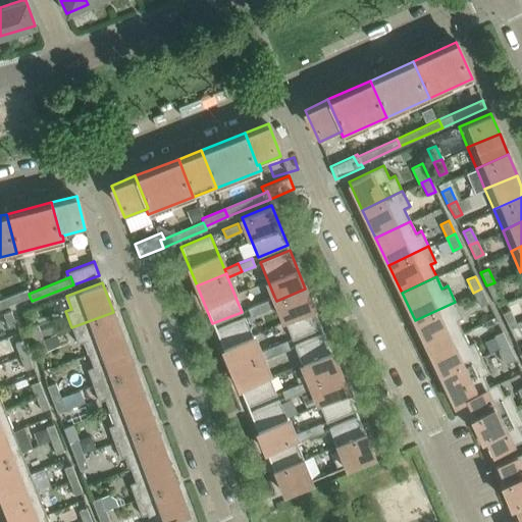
[(501,296),(494,282),(486,285),(492,299),(501,296)]
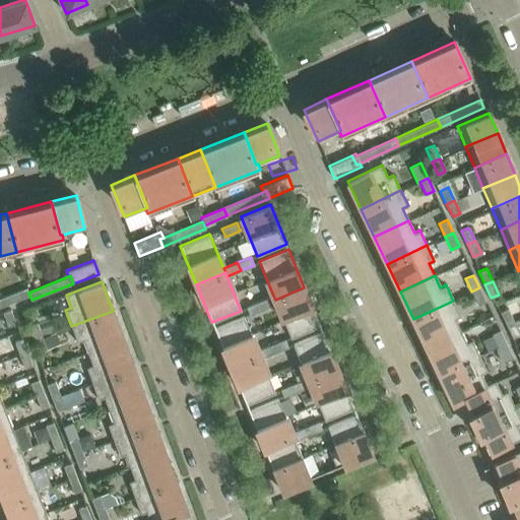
[(0,307),(29,296),(28,293),(26,287),(0,298),(0,307)]
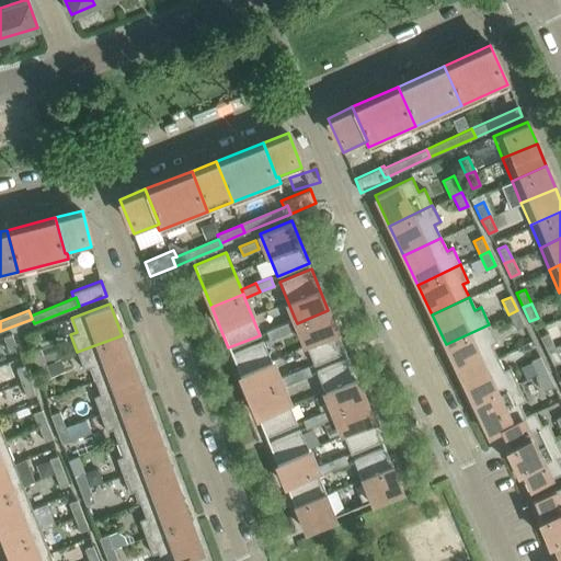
[(328,310),(297,323),(298,328),(313,365),(345,352),(328,310)]
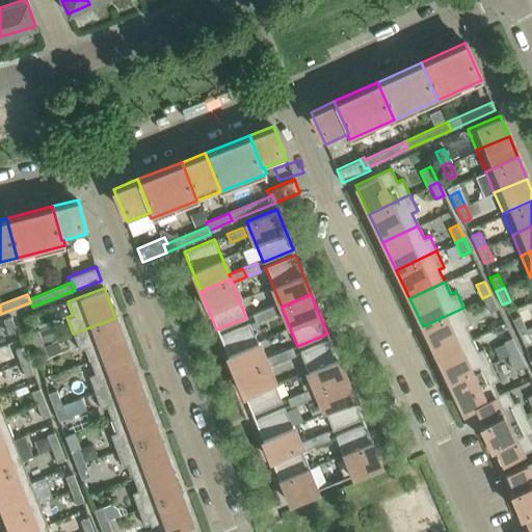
[(497,308),(490,294),(482,298),(488,312),(497,308)]
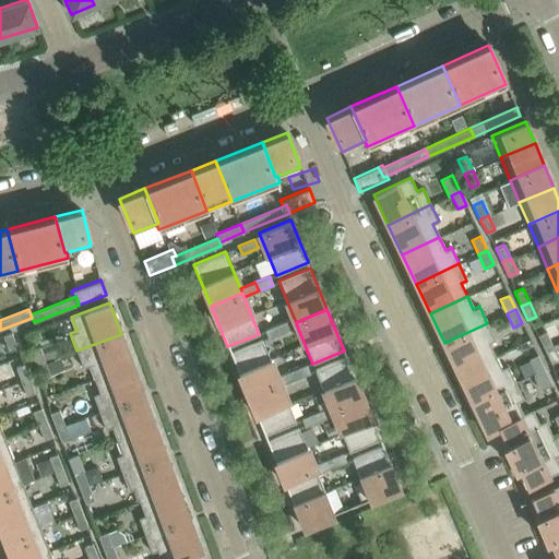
[(294,318),(280,323),(283,333),(297,326),(296,322),(294,318)]
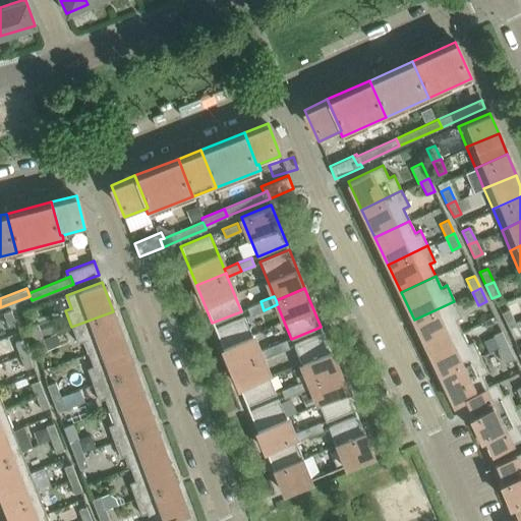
[(261,301),(246,307),(248,311),(250,315),(264,310),(261,301)]
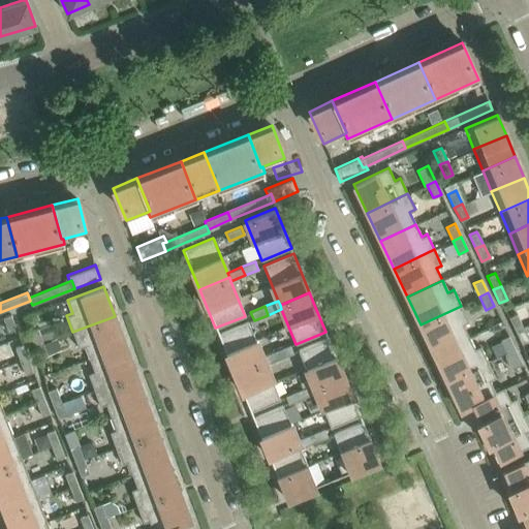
[(468,321),(461,306),(421,324),(434,352),(468,336),(463,323),(468,321)]
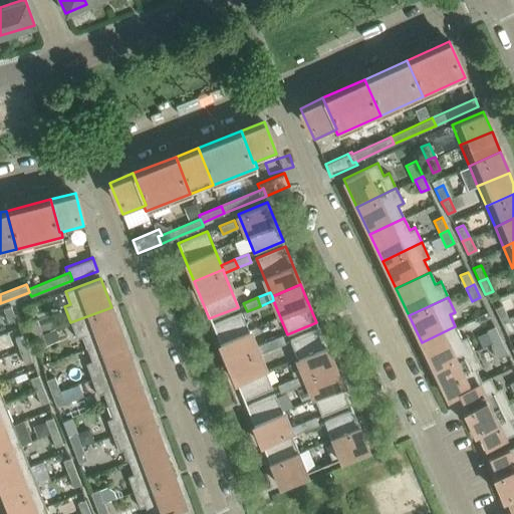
[(501,304),(494,308),(500,321),(508,317),(501,304)]
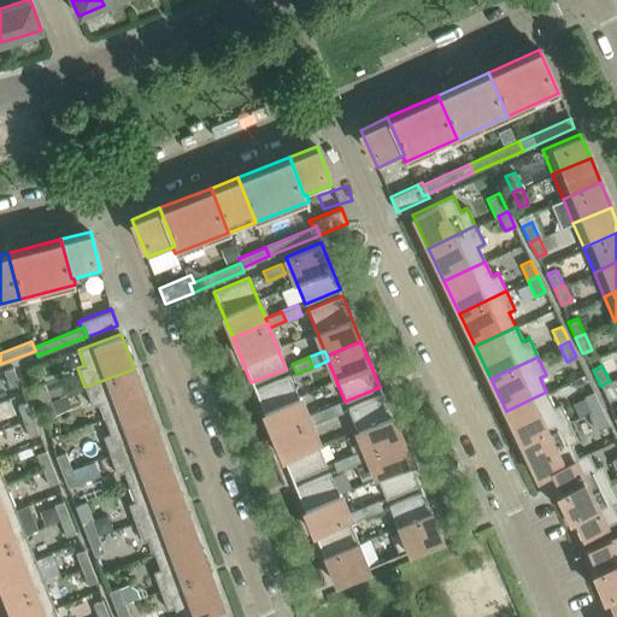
[(12,366),(4,370),(10,387),(19,383),(12,366)]
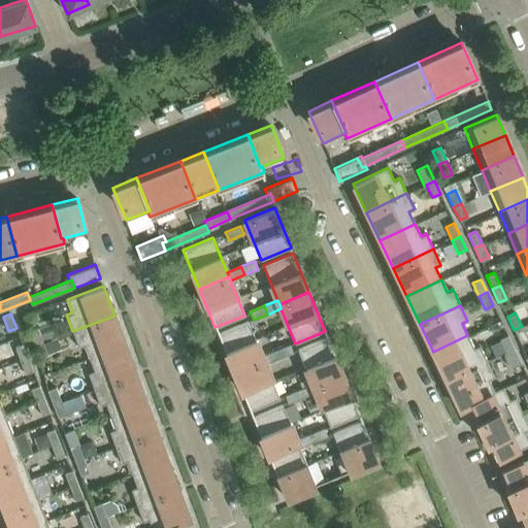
[(125,344),(114,316),(72,331),(78,347),(85,344),(89,358),(125,344)]
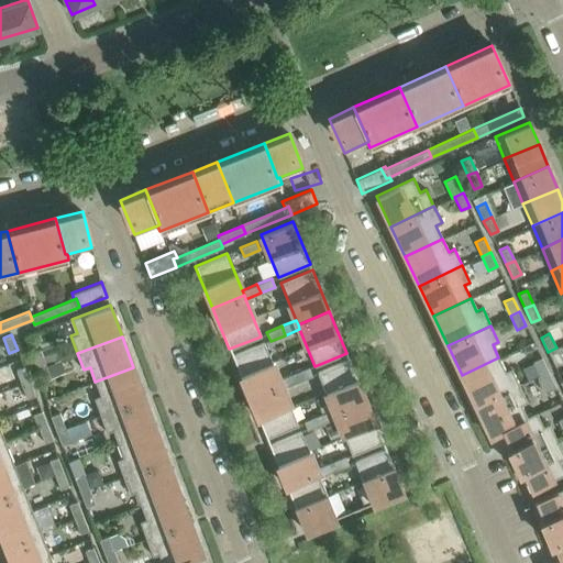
[(264,342),(232,355),(249,397),(280,384),(279,379),(264,342)]
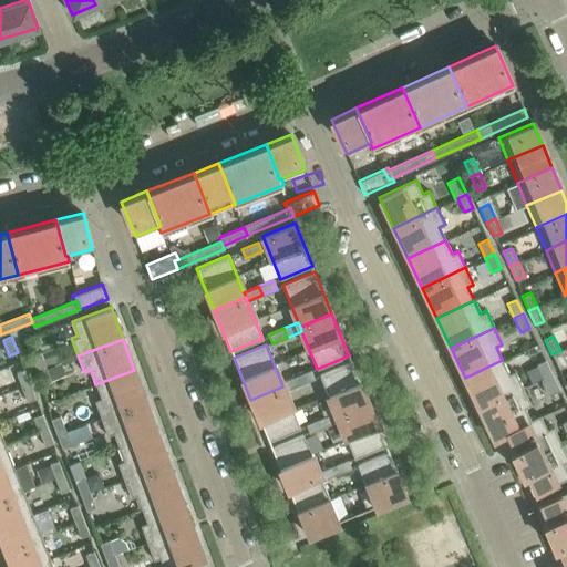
[(566,364),(560,350),(552,354),(558,369),(566,364)]
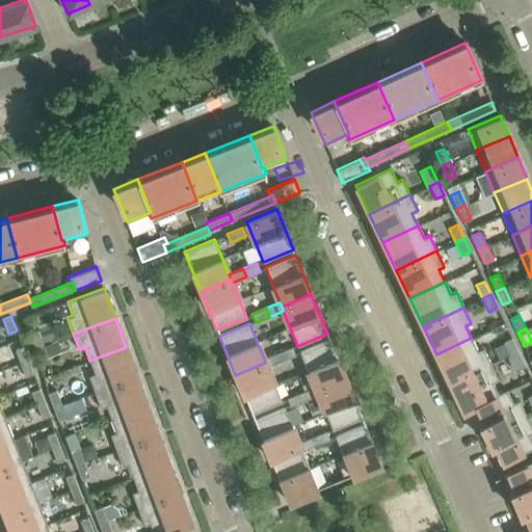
[(37,329),(29,334),(34,347),(43,344),(37,329)]
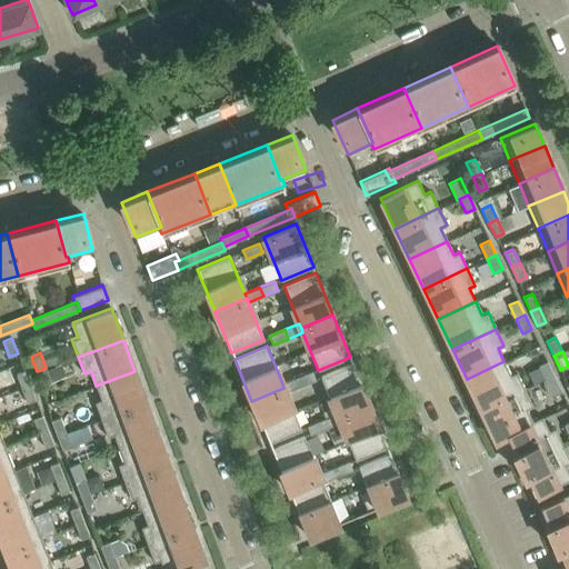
[(553,376),(547,360),(538,365),(545,379),(553,376)]
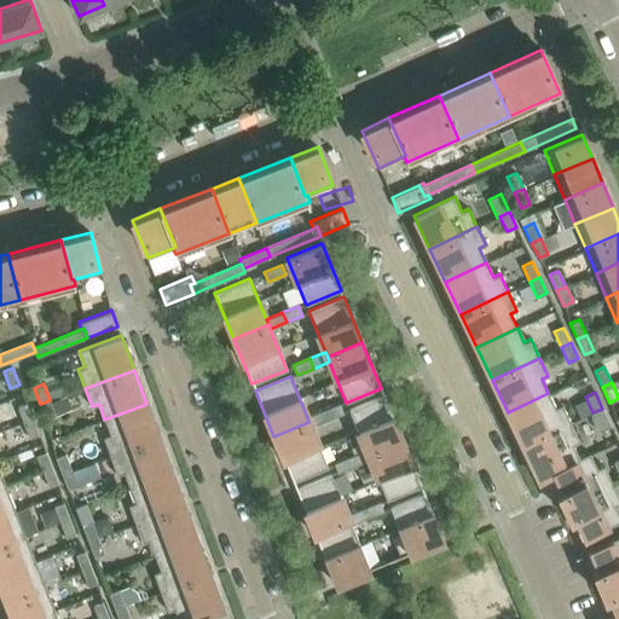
[(555,408),(548,393),(508,412),(524,445),(571,423),(562,405),(555,408)]
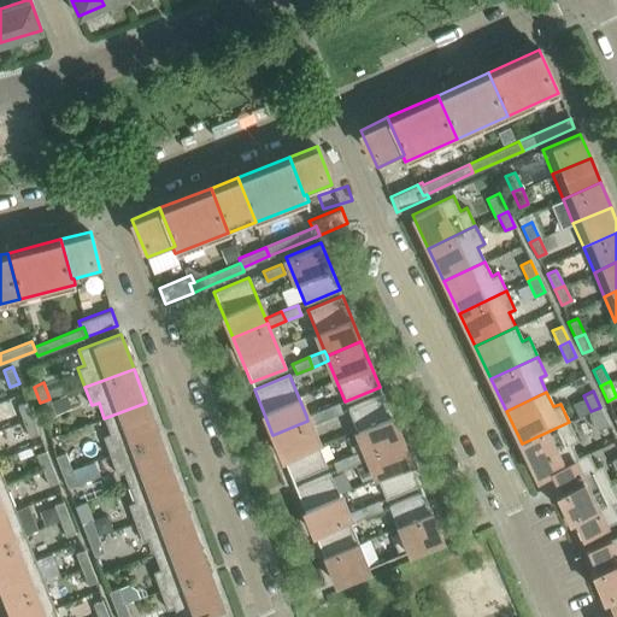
[(382,393),(348,407),(365,448),(366,453),(401,439),(382,393)]
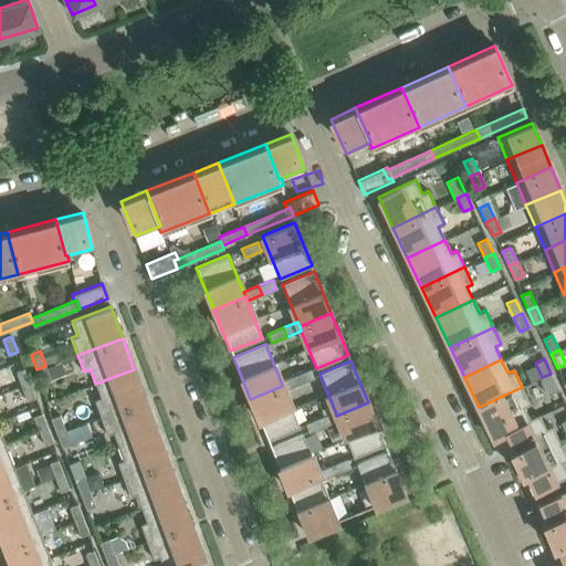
[(51,380),(45,366),(37,369),(42,384),(51,380)]
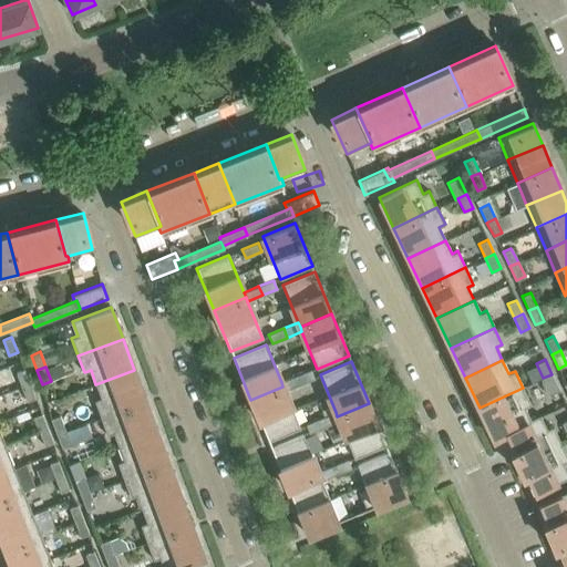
[(30,383),(23,369),(16,372),(21,387),(30,383)]
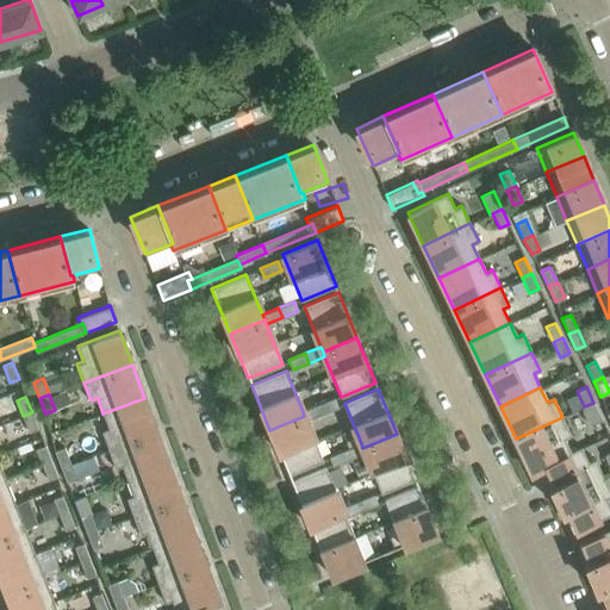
[(109,449),(156,431),(144,398),(103,414),(109,428),(101,430),(109,449)]
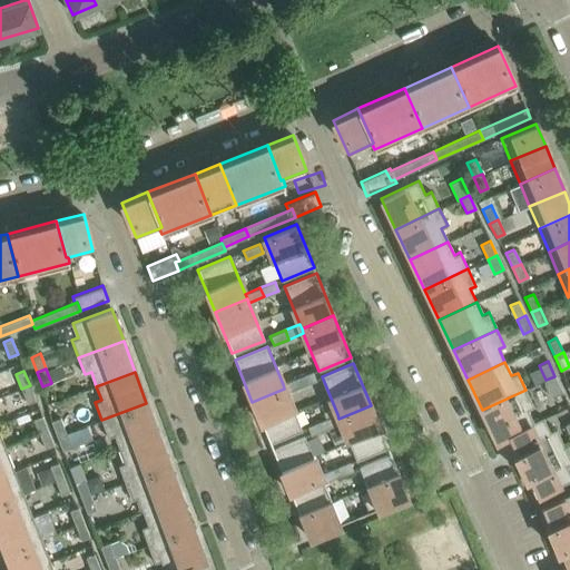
[(312,372),(297,377),(301,386),(316,381),(314,376),(312,372)]
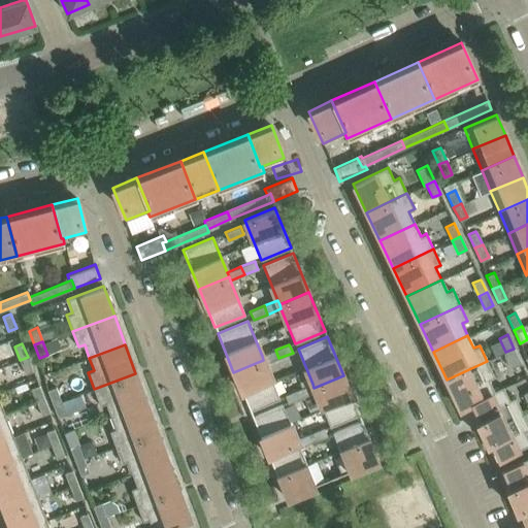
[(521,363),(514,349),(505,352),(503,353),(510,368),(521,363)]
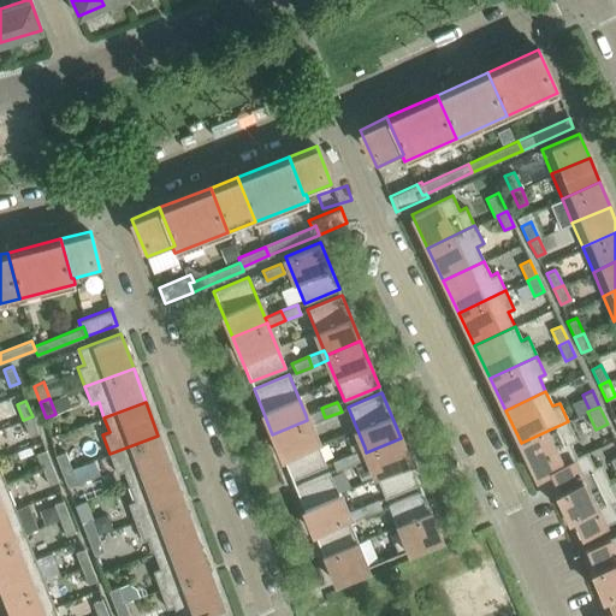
[(321,408),(306,415),(307,420),(309,425),(325,418),(321,408)]
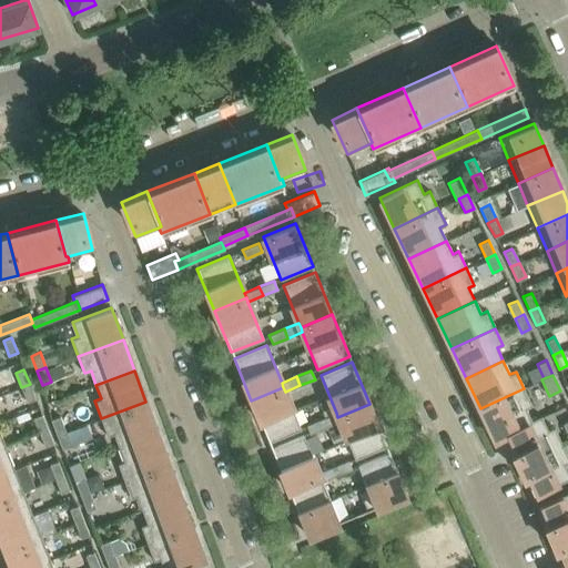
[(36,398),(30,384),(21,387),(27,402),(36,398)]
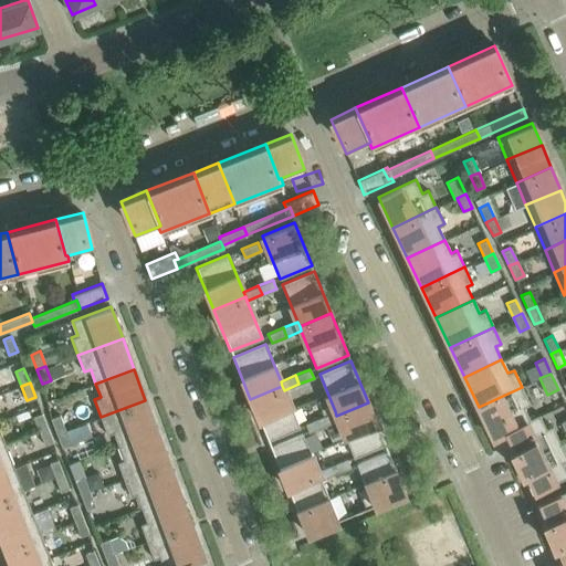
[(282,386),(250,399),(268,440),(300,427),(284,390),(282,386)]
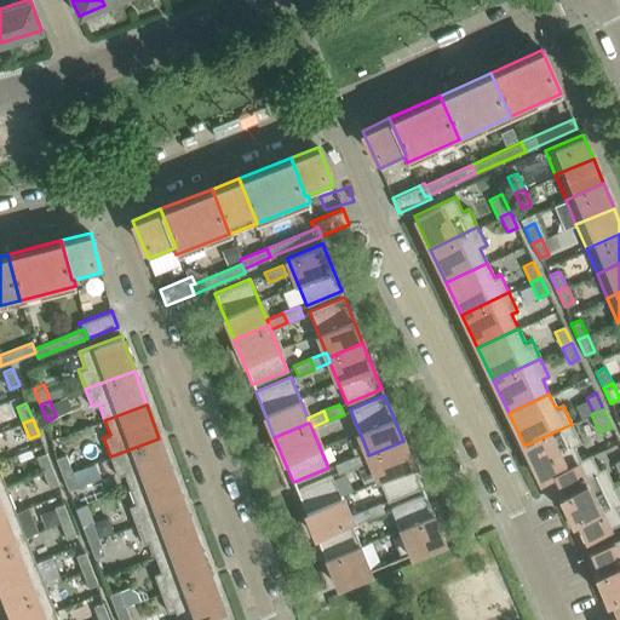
[(580,442),(572,424),(524,446),(540,480),(551,475),(550,474),(580,459),(574,445),(580,442)]
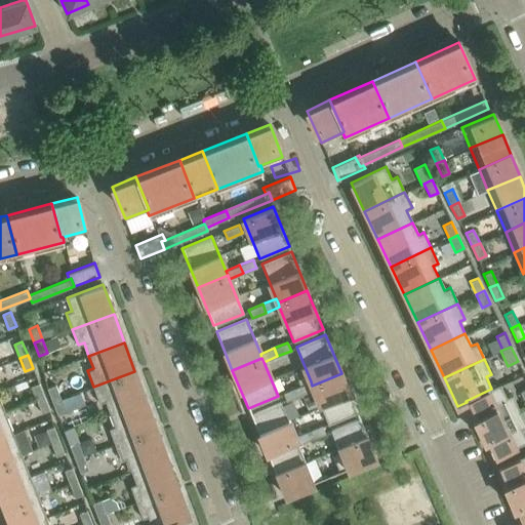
[(146,400),(134,371),(93,387),(99,403),(105,401),(110,413),(146,400)]
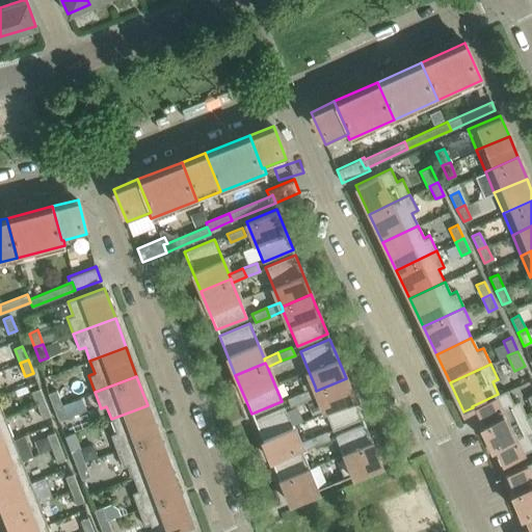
[(346,378),(316,391),(318,395),(333,430),(363,418),(346,378)]
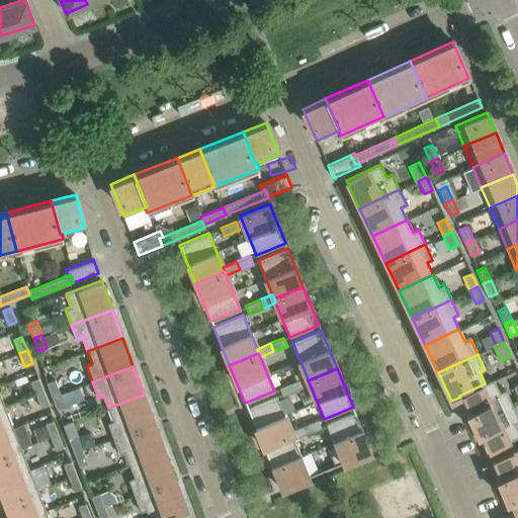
[(307,376),(292,381),(296,391),(310,384),(308,380),(307,376)]
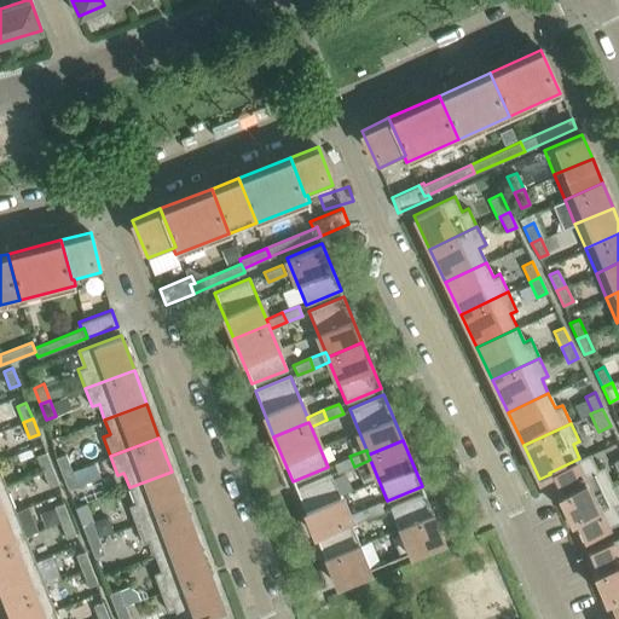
[(52,468),(45,451),(36,455),(42,472),(52,468)]
